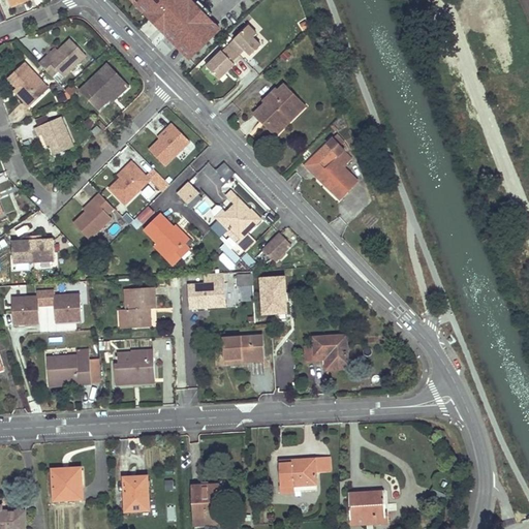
[(30,0),(8,0),(12,8),(31,1),(30,0)]
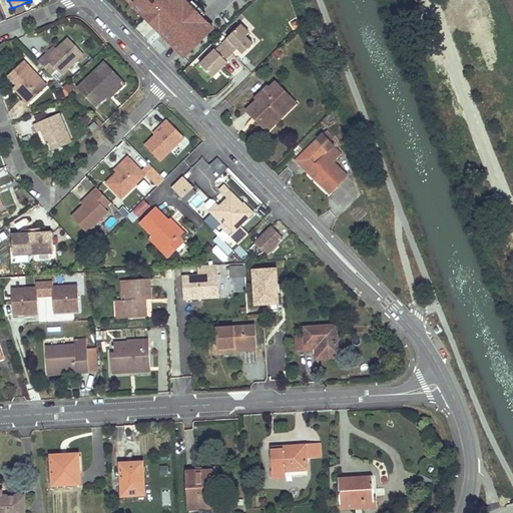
[(128,0),(184,57),(193,49),(189,46),(197,38),(201,42),(214,29),(203,18),(189,5),(184,0),(128,0)]
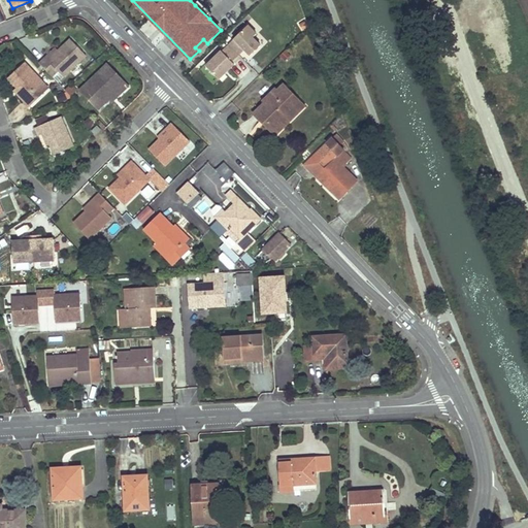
[(198,1),(195,5),(209,19),(212,15),(198,1)]
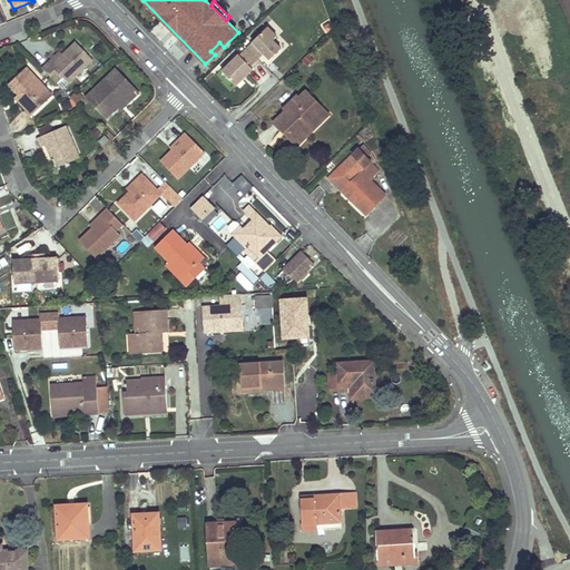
[(278,37),(269,27),(248,47),(259,59),(265,53),(272,59),(283,49),(274,40),(278,37)]
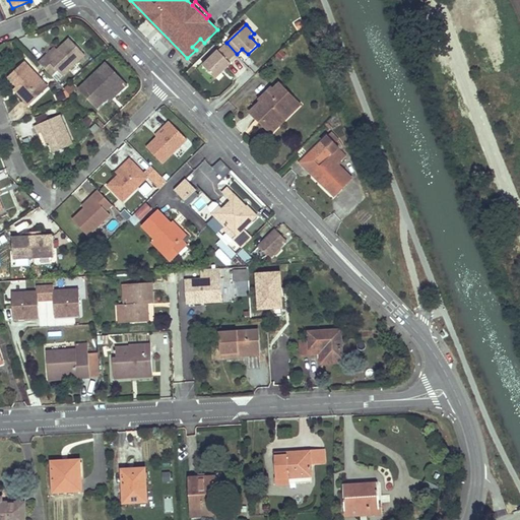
[(62,76),(84,55),(69,39),(57,50),(48,59),(45,57),(39,63),(51,75),(57,70),(62,76)]
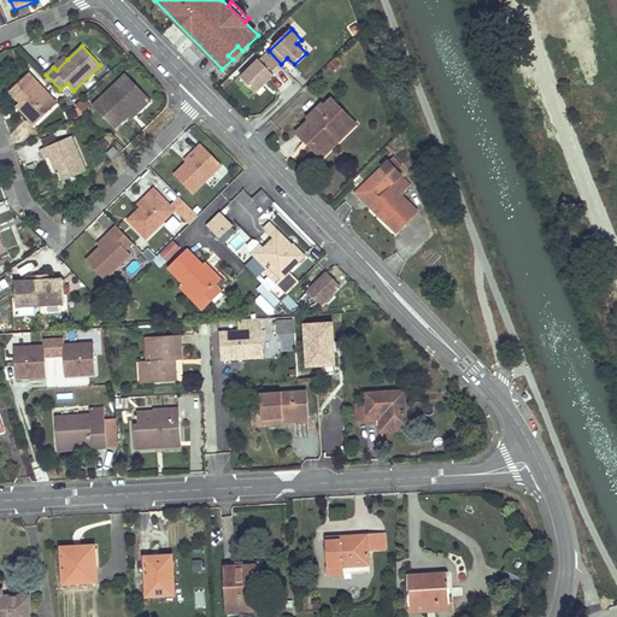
[(228,56),(233,59),(234,60),(242,52),(242,51),(238,46),(228,56)]
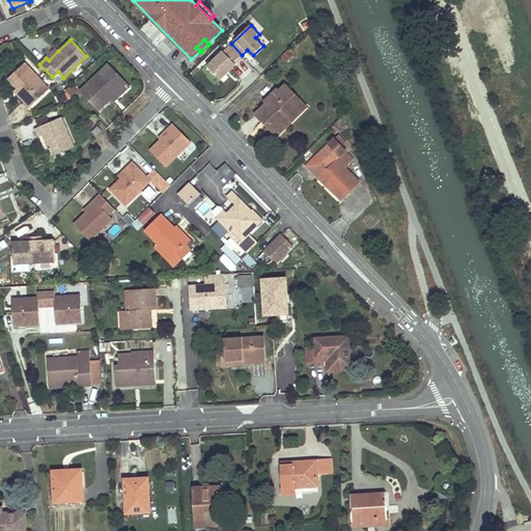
[(208,66),(221,79),(231,68),(229,66),(242,55),(231,44),(208,66)]
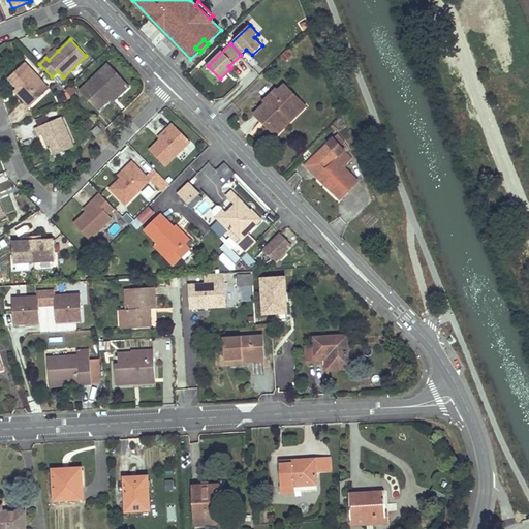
[(58,51),(55,49),(45,58),(49,60),(58,51)]
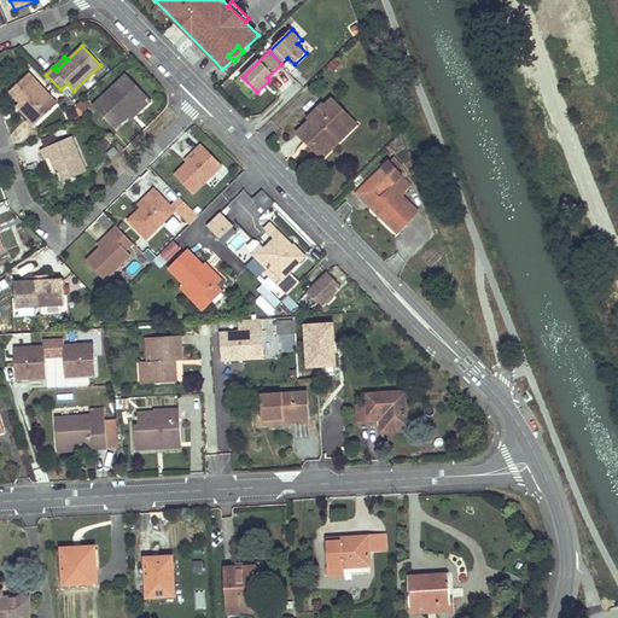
[(57,105),(28,74),(10,92),(19,103),(30,115),(27,117),(34,126),(57,105)]
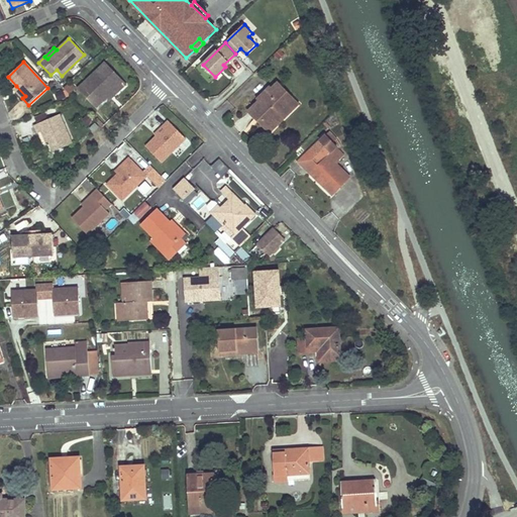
[(107,98),(123,82),(105,64),(79,89),(97,108),(107,98)]
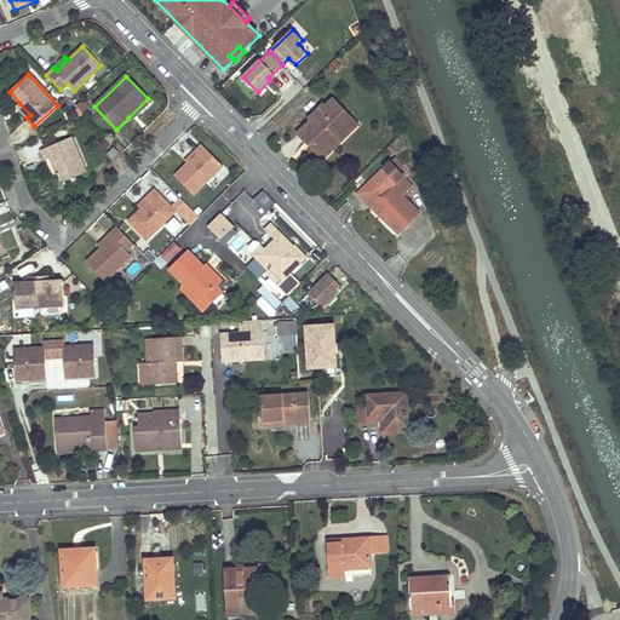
[(148,98),(128,118),(132,121),(151,102),(148,98)]
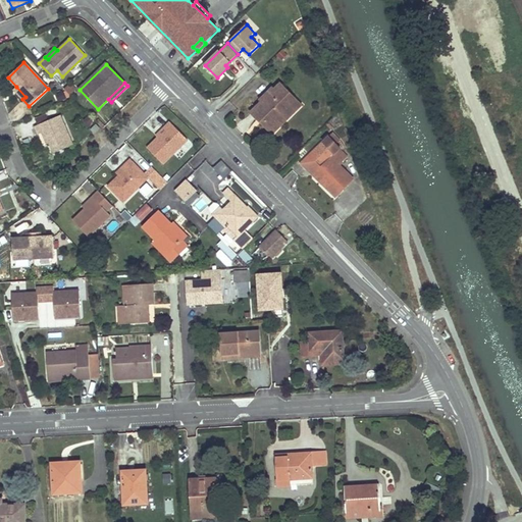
[(280,84),(274,90),(263,102),(257,108),(263,114),(260,117),(274,132),(282,123),(278,119),(297,100),(280,84)]
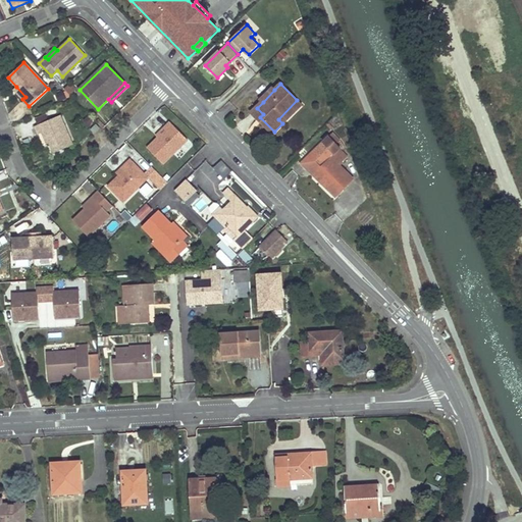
[(25,97),(16,87),(13,90),(22,99),(25,97)]
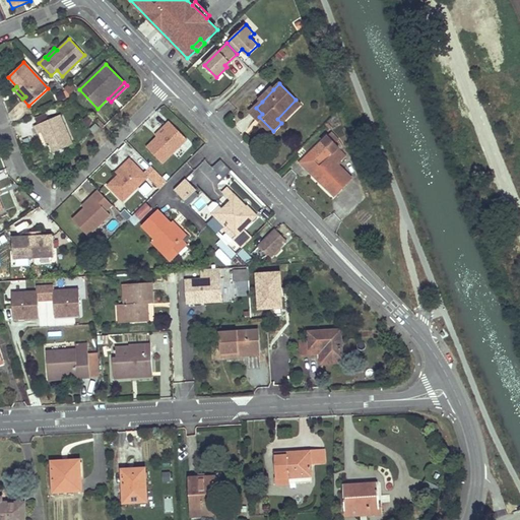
[(273,89),(271,87),(259,99),(262,102),(273,89)]
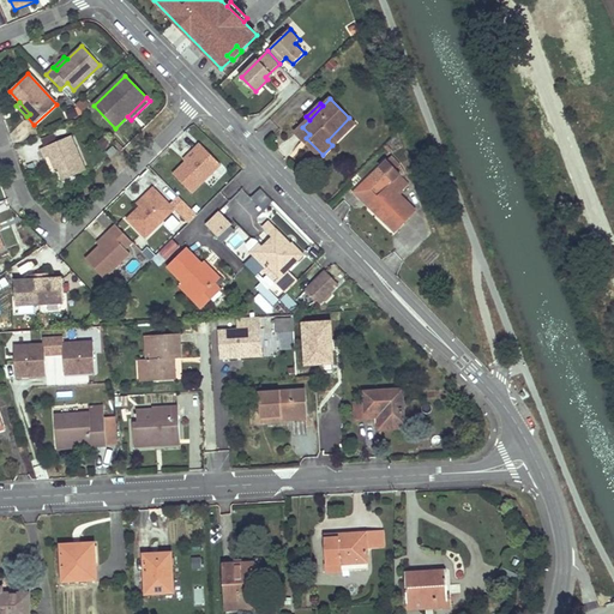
[(327,140),(332,145),(354,122),(349,118),(327,140)]
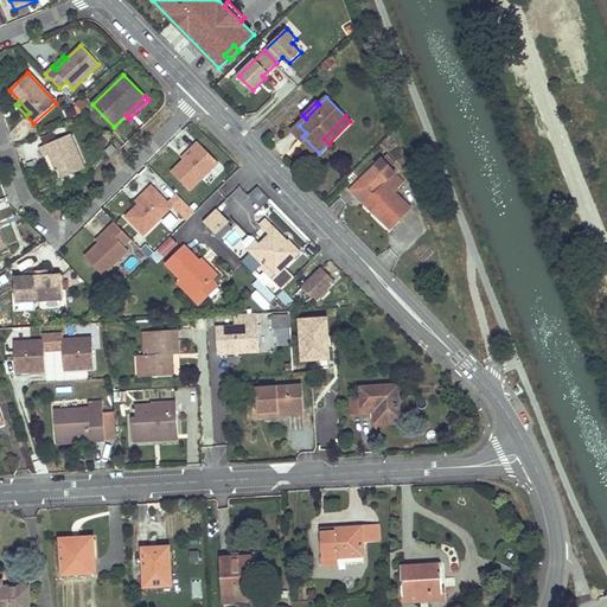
[(299,126),(293,132),(317,155),(319,153),(302,136),(306,133),(299,126)]
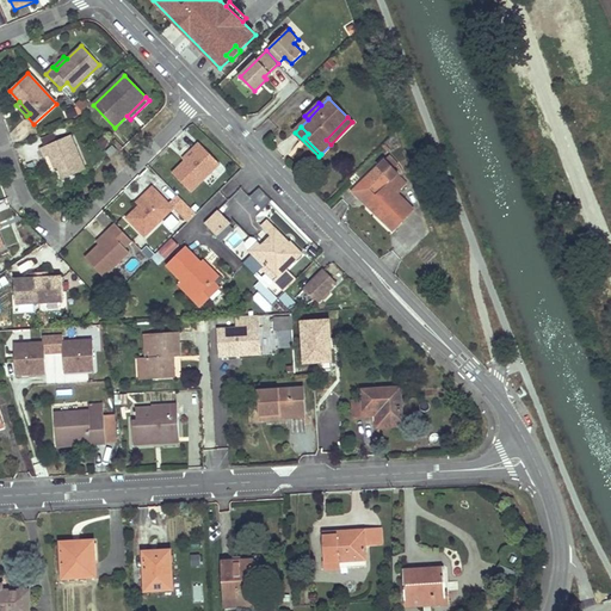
[(86,170),(72,135),(42,148),(47,158),(50,156),(54,154),(60,167),(65,179),(86,170)]
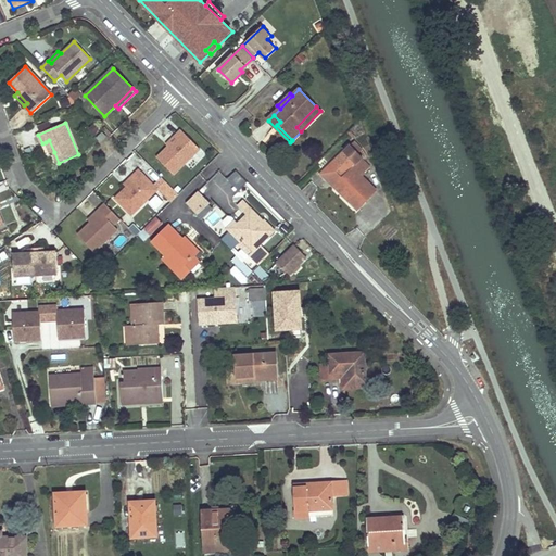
[(174,175),(200,149),(181,129),(175,137),(177,139),(168,147),(158,159),(174,175)]
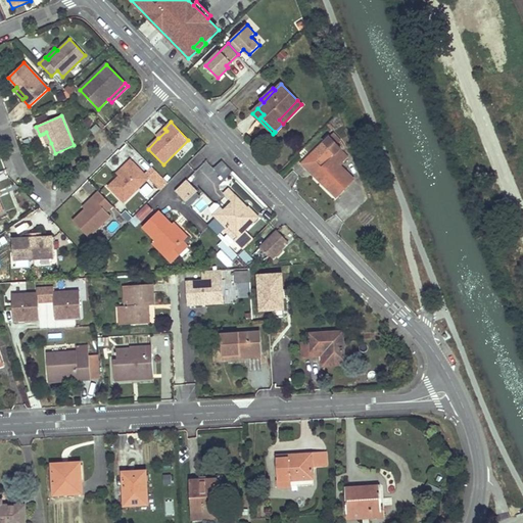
[(100,129),(96,125),(91,130),(95,134),(100,129)]
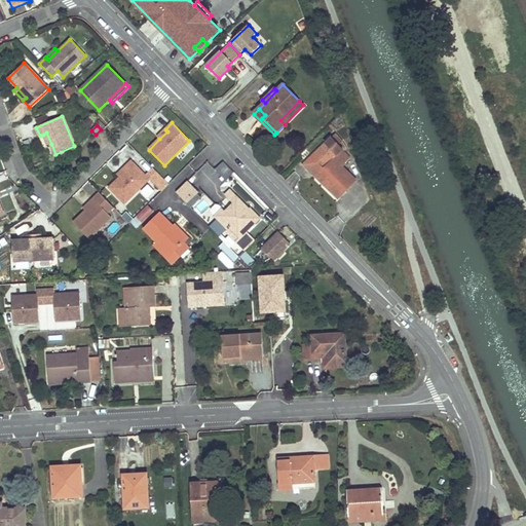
[(167,132),(165,129),(157,137),(159,139),(167,132)]
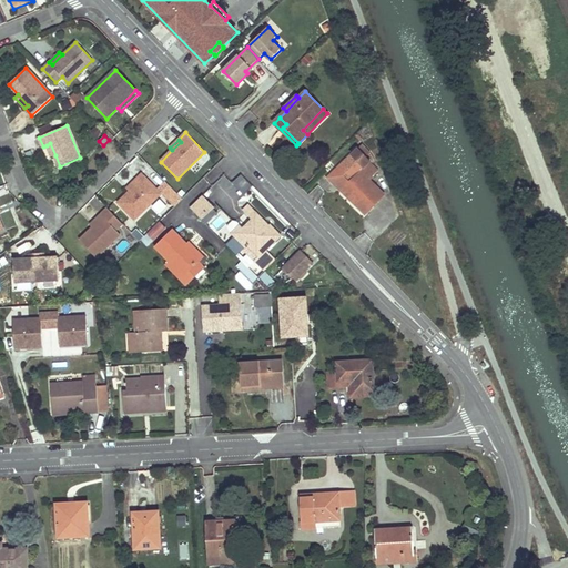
[(368,151),(359,143),(327,178),(334,184),(337,181),(343,186),(340,190),(366,214),(384,194),(367,179),(376,170),(367,161),(367,160),(365,155),(368,151)]
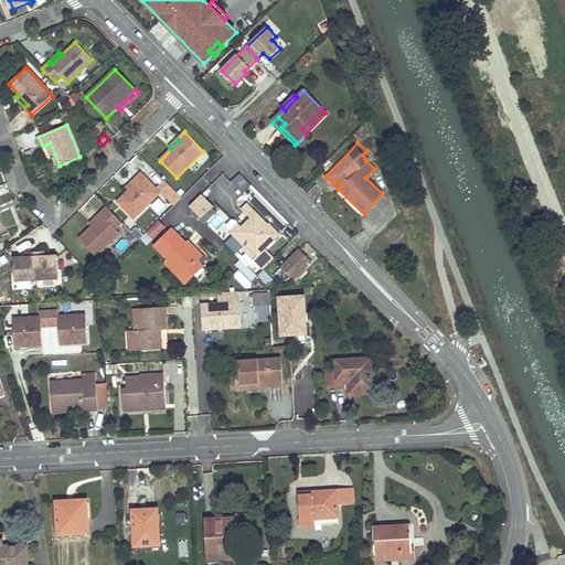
[(134,219),(160,192),(141,172),(134,179),(137,182),(128,190),(117,201),(134,219)]
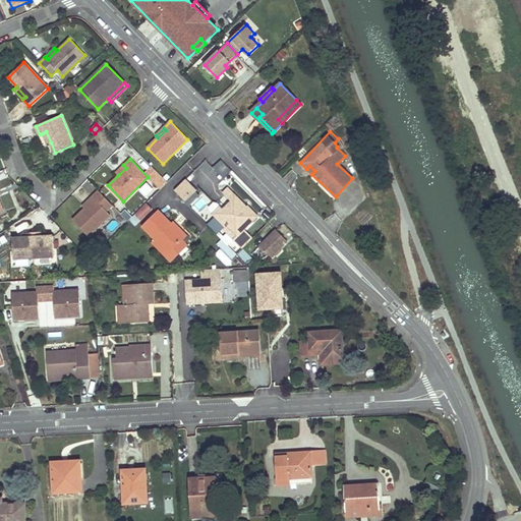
[(223,179),(232,172),(221,160),(213,168),(223,179)]
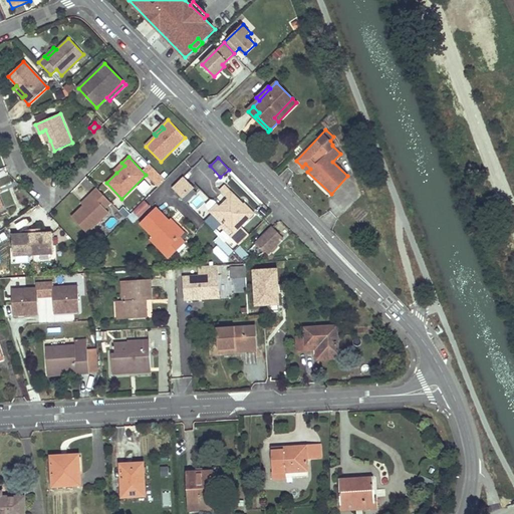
[(116,173),(124,166),(121,163),(114,171),(116,173)]
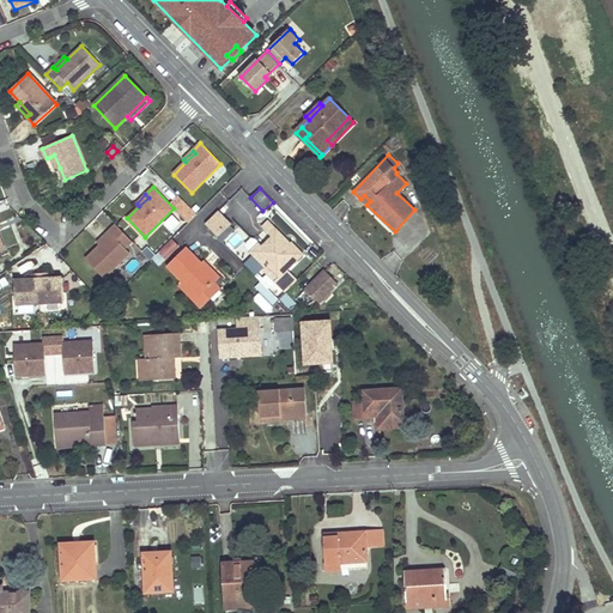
[(177,211),(184,204),(182,200),(175,208),(177,211)]
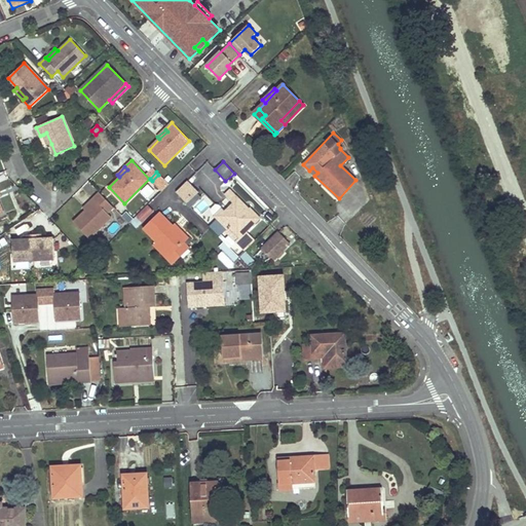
[(162,191),(168,185),(158,175),(152,181),(162,191)]
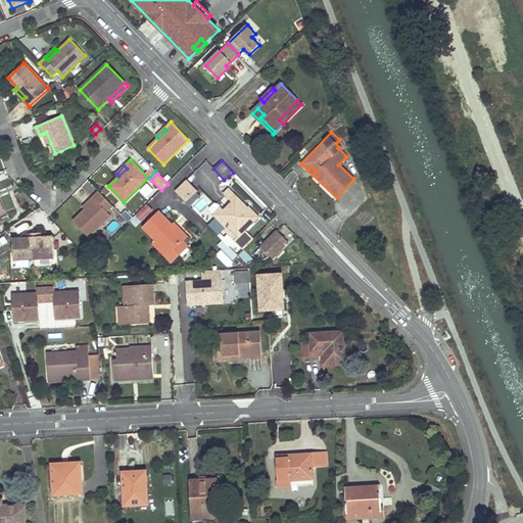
[(187,179),(176,190),(187,201),(198,190),(187,179)]
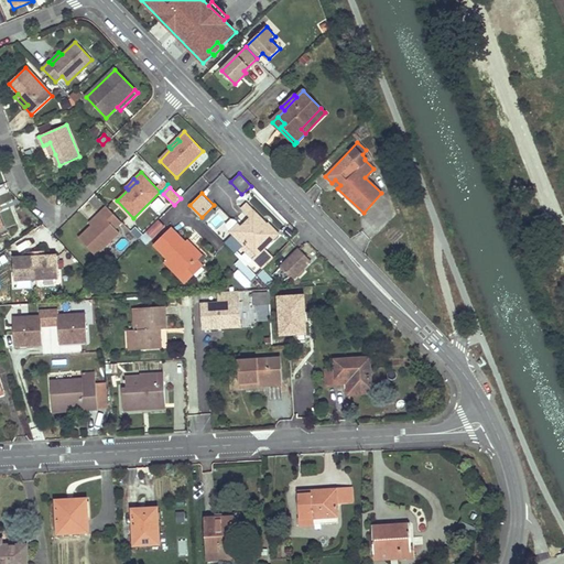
[(267,224),(253,208),(248,203),(242,208),(250,217),(250,218),(252,220),(247,225),(245,223),(241,226),(236,219),(231,219),(227,224),(228,228),(234,234),(236,231),(247,243),(250,247),(247,251),(263,269),(274,258),(264,248),(279,234),(269,223),(267,224)]
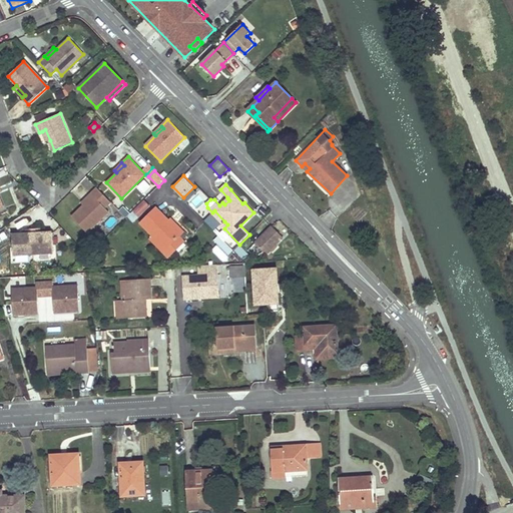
[(111,202),(97,187),(90,194),(92,196),(84,204),(72,216),(88,232),(109,212),(105,208),(111,202)]
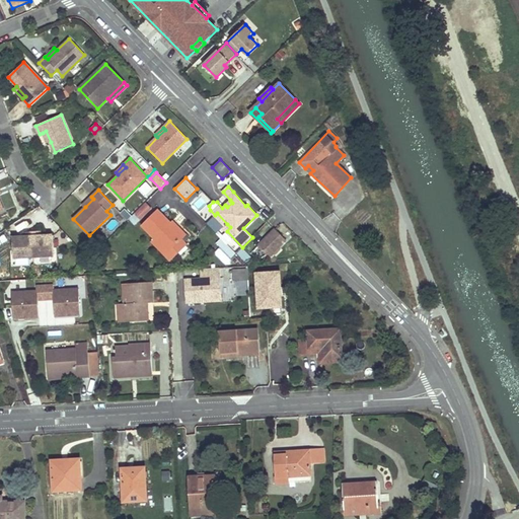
[(93,199),(91,197),(82,205),(85,207),(93,199)]
